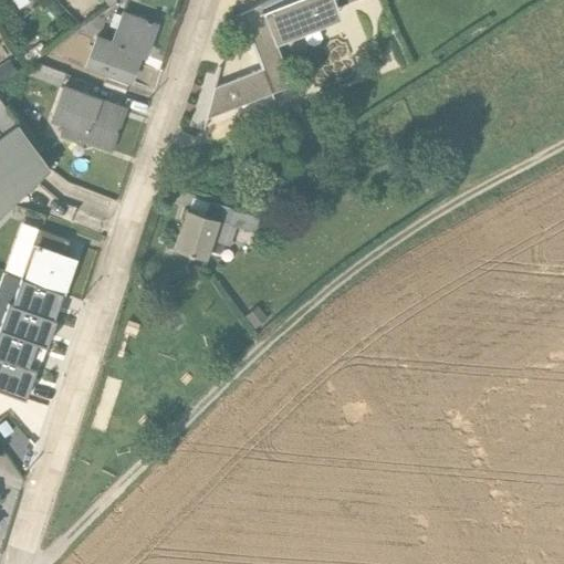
[(357,0),(272,0),(241,16),(263,69),(215,89),(207,119),(292,86),(277,44),(341,19),(336,9),(357,0)]
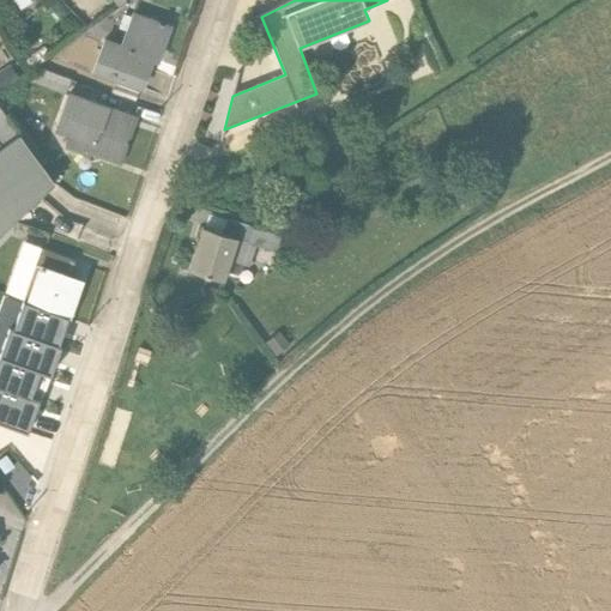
[(158,62),(170,28),(132,14),(131,17),(125,14),(120,30),(126,31),(121,44),(104,38),(92,71),(116,80),(140,89),(141,90),(153,60),(158,62)]
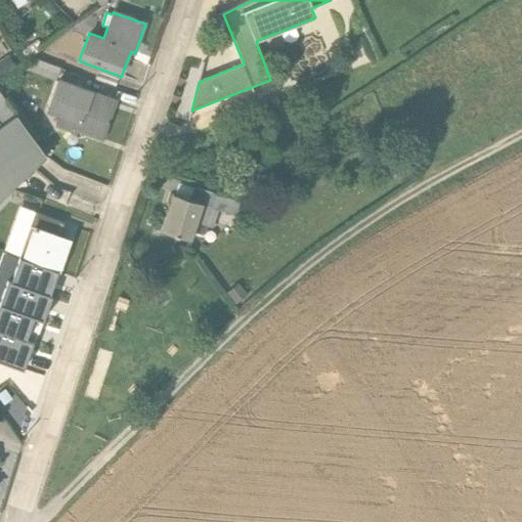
[(29,48),(22,52),(27,59),(44,48),(38,40),(28,46),(29,48)]
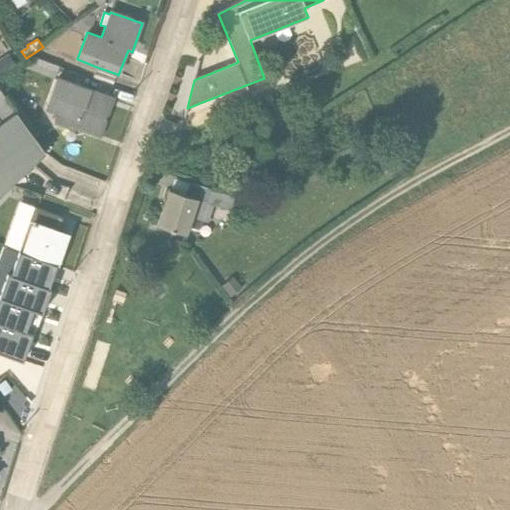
[(8,54),(0,60),(0,78),(17,67),(8,54)]
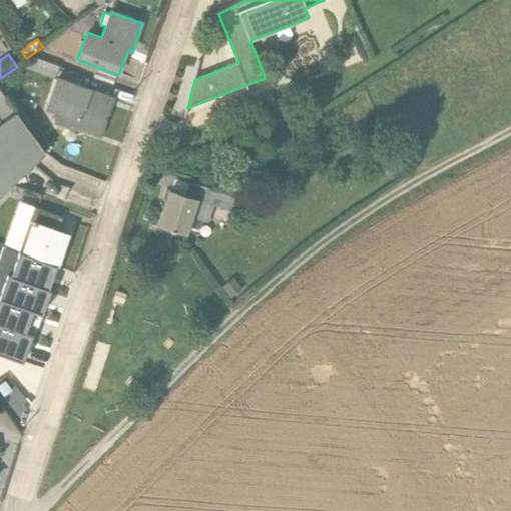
[(59,67),(35,57),(31,70),(55,78),(59,67)]
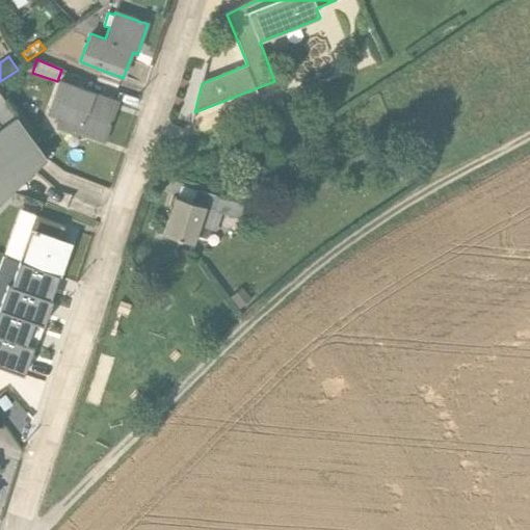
[(117,88),(122,77),(101,70),(97,81),(117,88)]
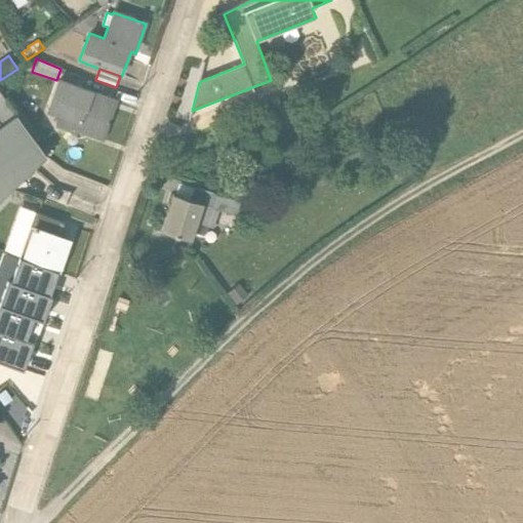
[(5,81),(0,83),(0,92),(5,101),(14,93),(5,81)]
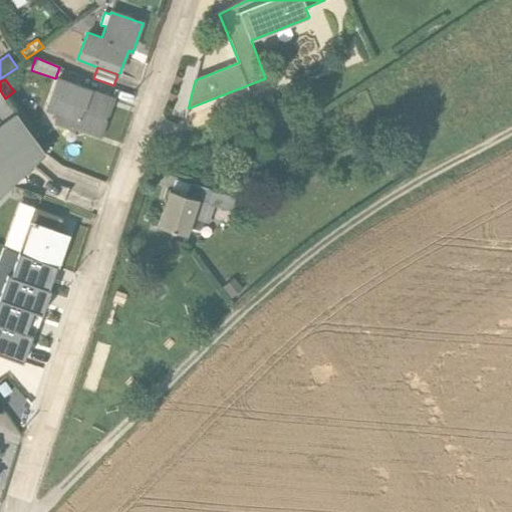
[(114,99),(57,79),(46,109),(57,114),(54,124),(75,132),(76,129),(101,138),(114,99)]
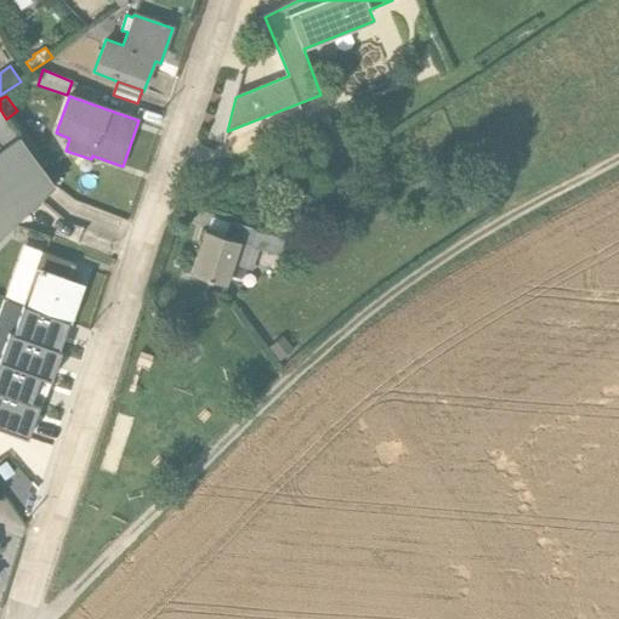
[(0,236),(56,185),(6,119),(0,109),(0,236)]
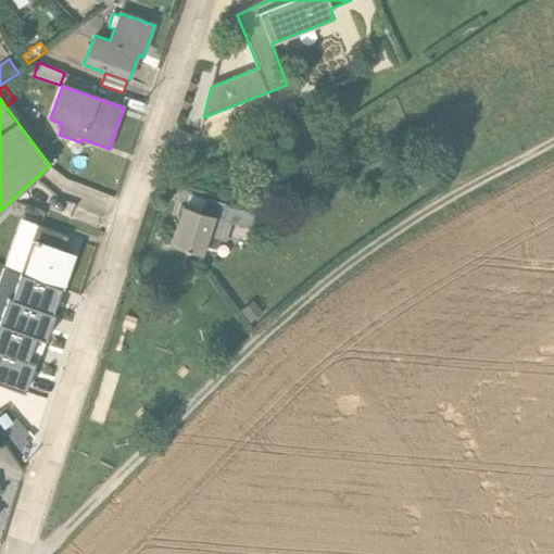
[(184,205),(171,244),(202,255),(209,236),(226,241),(233,224),(251,229),(255,214),(206,199),(202,212),(184,205)]
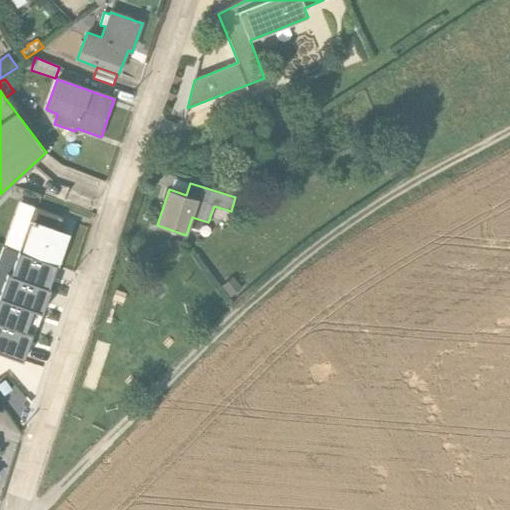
[(251,207),(268,198),(261,187),(245,197),(251,207)]
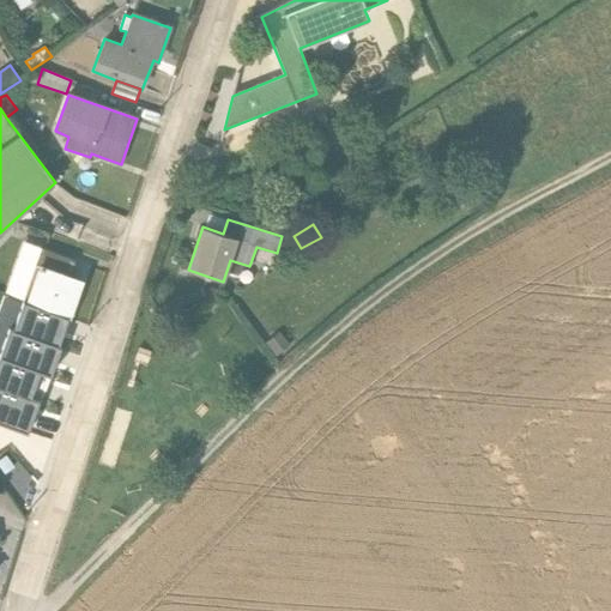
[(68,316),(82,280),(76,278),(66,274),(72,259),(42,248),(24,300),(53,310),(68,316)]
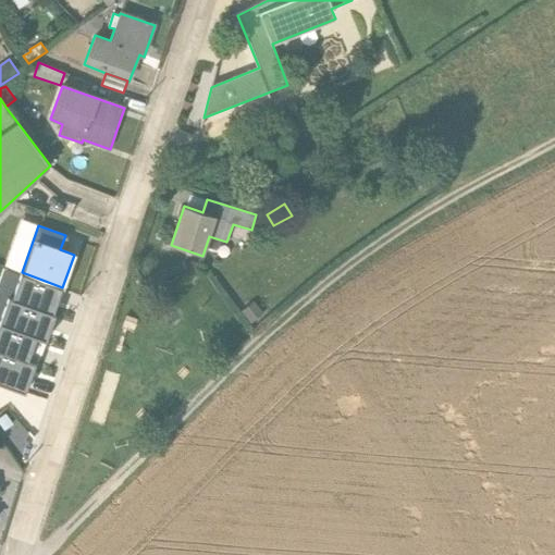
[(255,301),(241,311),(250,324),(263,315),(255,301)]
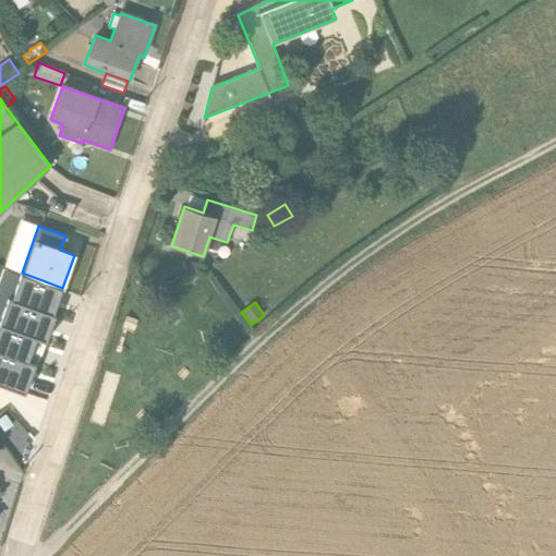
[(0,417),(0,422),(4,430),(12,423),(5,413),(0,417)]
